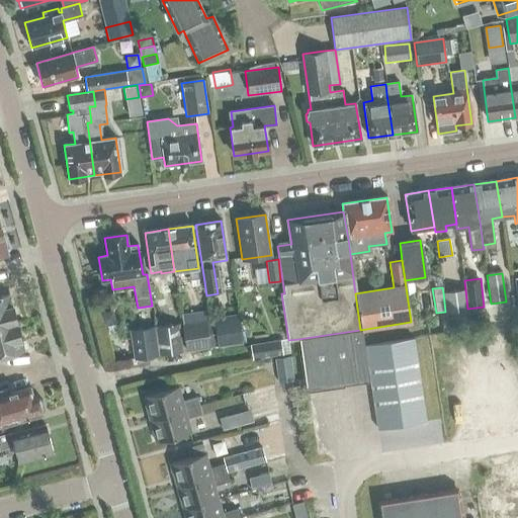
[(465,290),(443,292),(445,312),(446,313),(467,311),(465,290)]
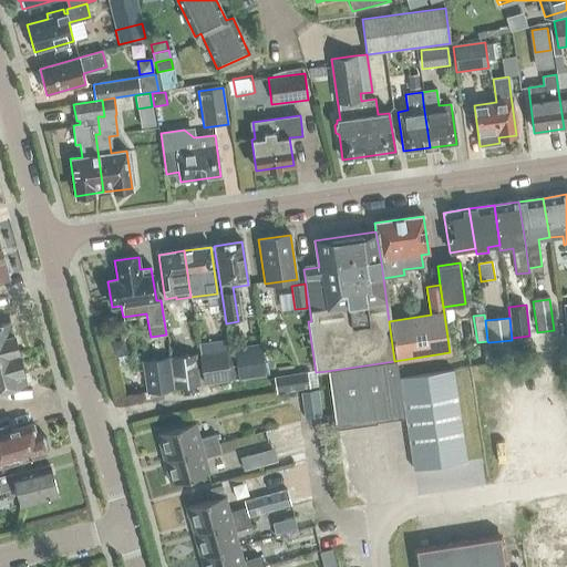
[(0,358),(18,353),(13,334),(12,334),(9,322),(0,325),(0,358)]
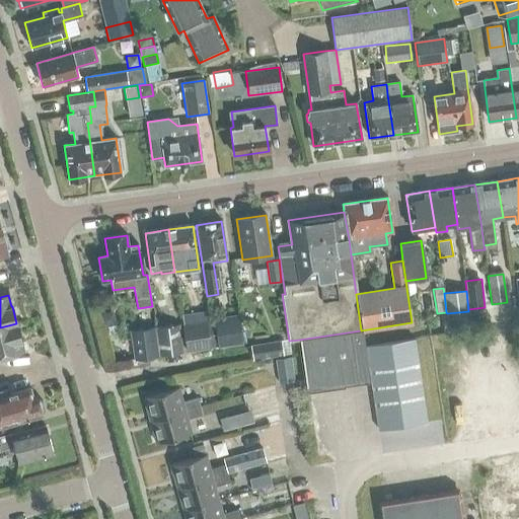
[(213,318),(217,348),(243,345),(239,315),(213,318)]
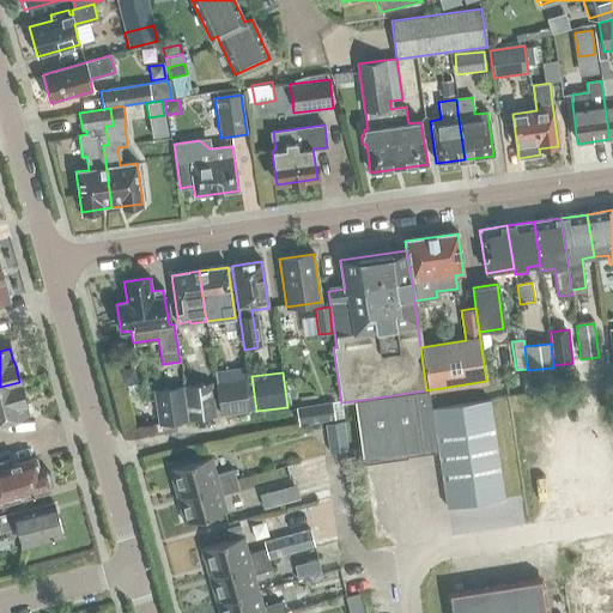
[(214,382),(220,417),(249,413),(243,378),(214,382)]
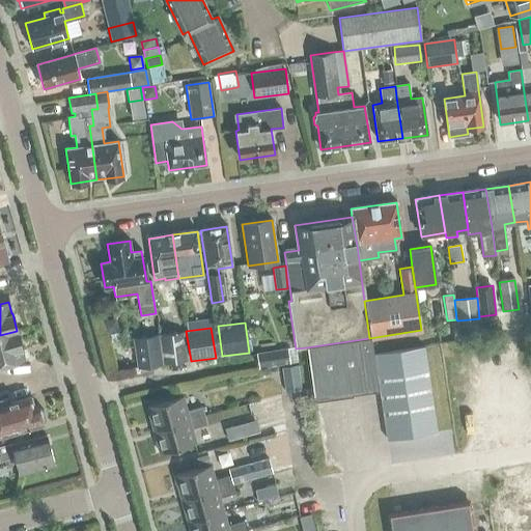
[(0,366),(25,360),(23,353),(17,331),(0,335),(0,366)]
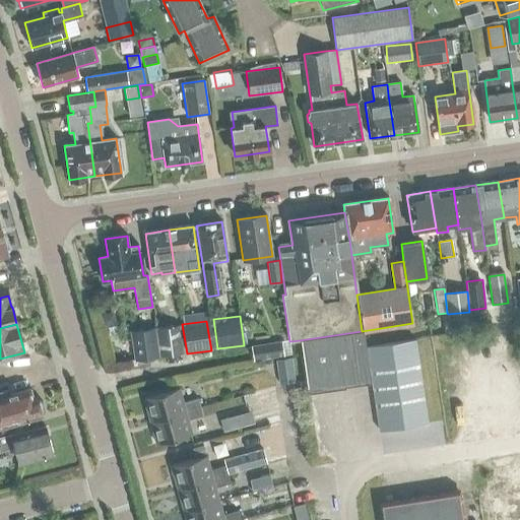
[(156,328),(160,355),(183,353),(179,325),(156,328)]
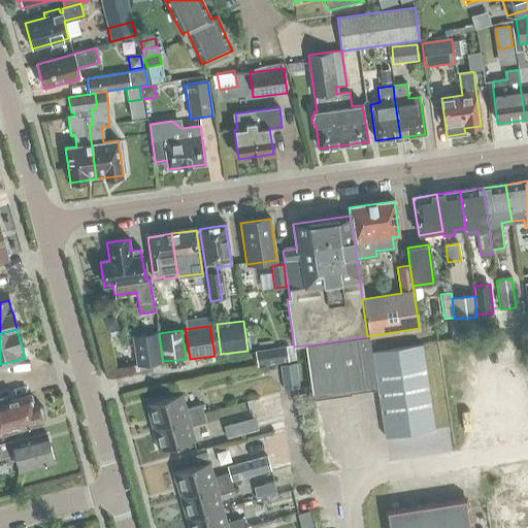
[(131,336),(136,367),(162,363),(157,333),(131,336)]
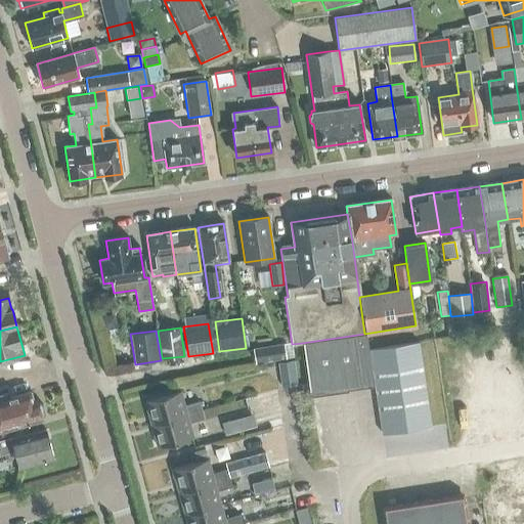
[(309,395),(375,386),(369,350),(367,350),(364,334),(302,343),(309,395)]
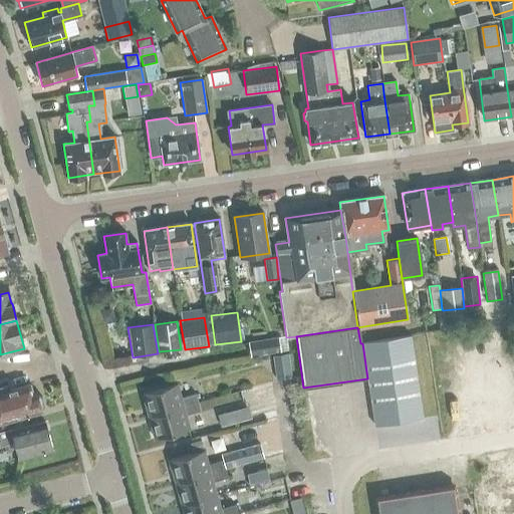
[(362,343),(367,378),(374,427),(423,419),(410,336),(362,343)]
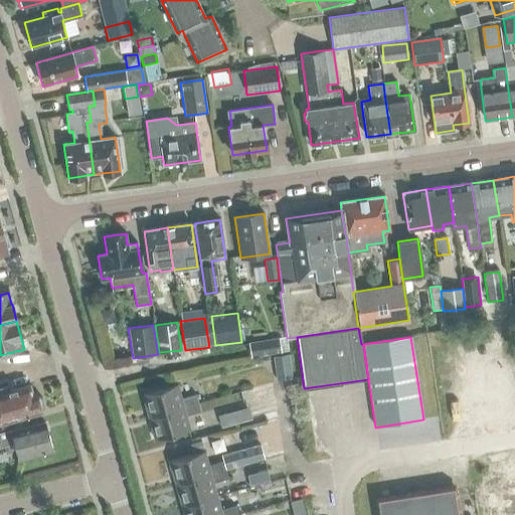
[(248,343),(251,358),(281,354),(279,338),(248,343)]
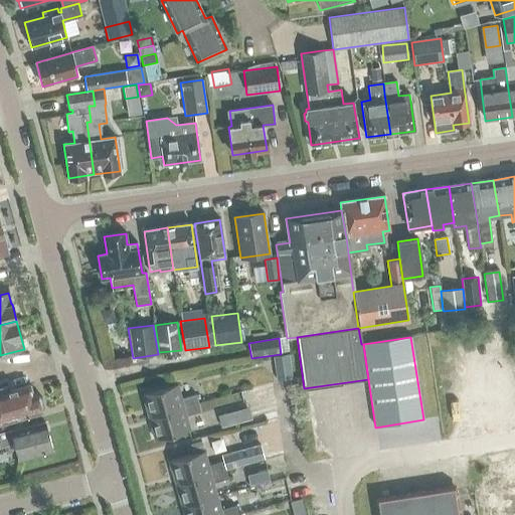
[(273,357),(276,381),(293,379),(289,355),(273,357)]
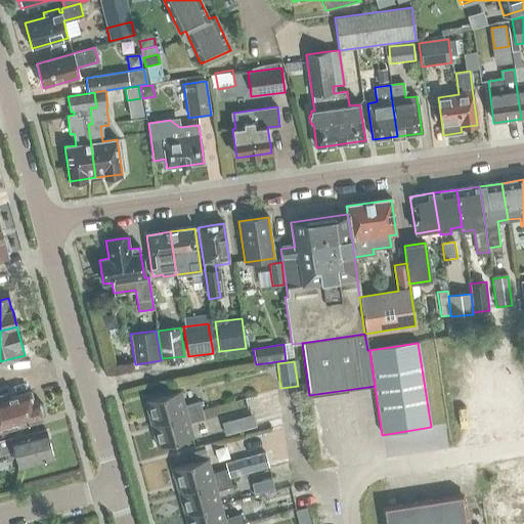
[(30,392),(9,397),(8,393),(0,395),(0,430),(42,420),(37,400),(33,401),(30,392)]
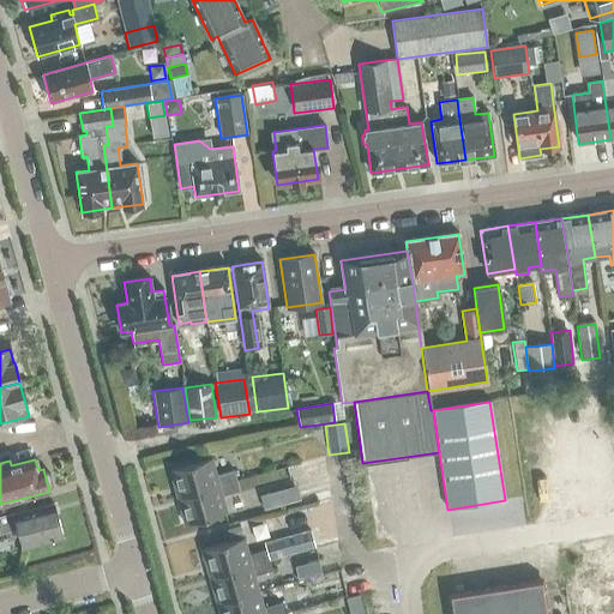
[(169,470),(176,498),(236,481),(234,470),(216,475),(211,459),(169,470)]
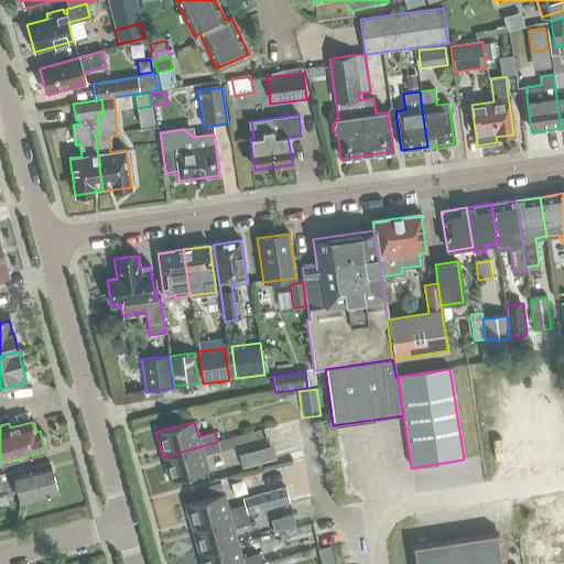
[(217,442),(162,457),(170,483),(208,472),(204,456),(219,452),(217,442)]
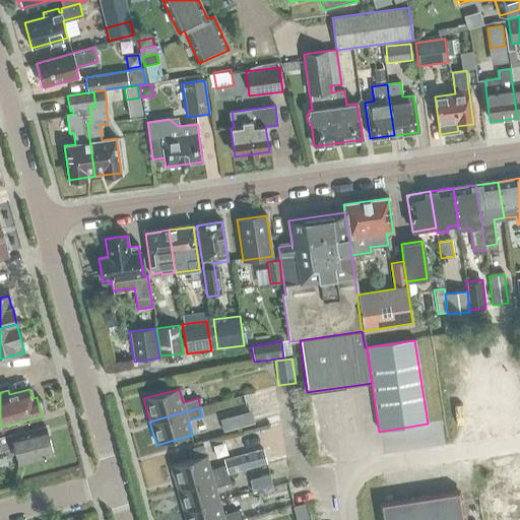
[(231,417),(219,420),(222,433),(234,429),(231,417)]
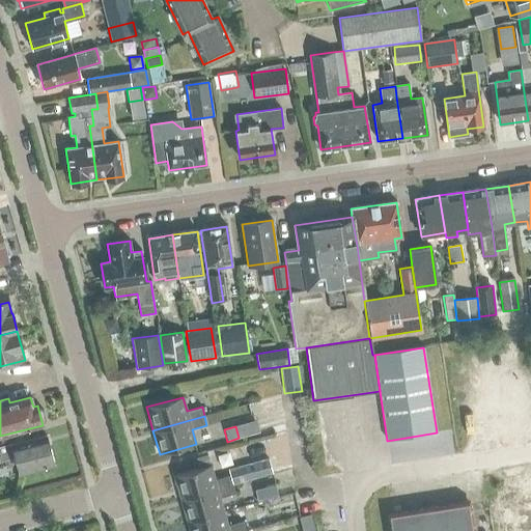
[(0,459),(15,456),(19,473),(53,464),(46,436),(11,445),(11,444),(0,447),(0,459)]
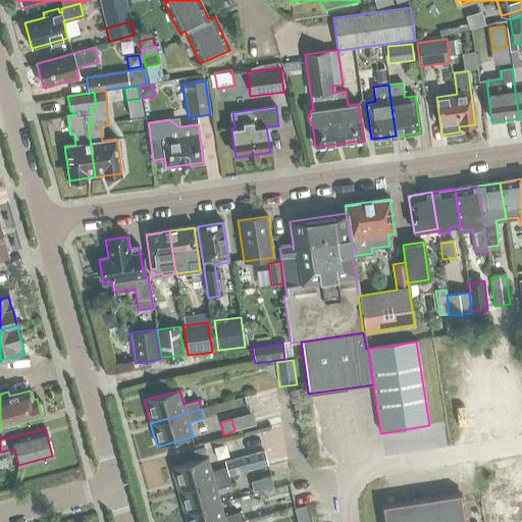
[(228,476),(268,465),(264,451),(224,462),(225,468),(228,476)]
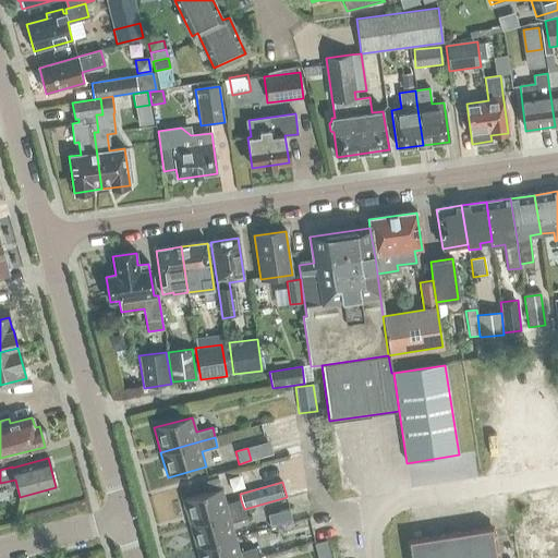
[(226,505),(221,489),(183,500),(190,524),(244,510),(241,500),(226,505)]
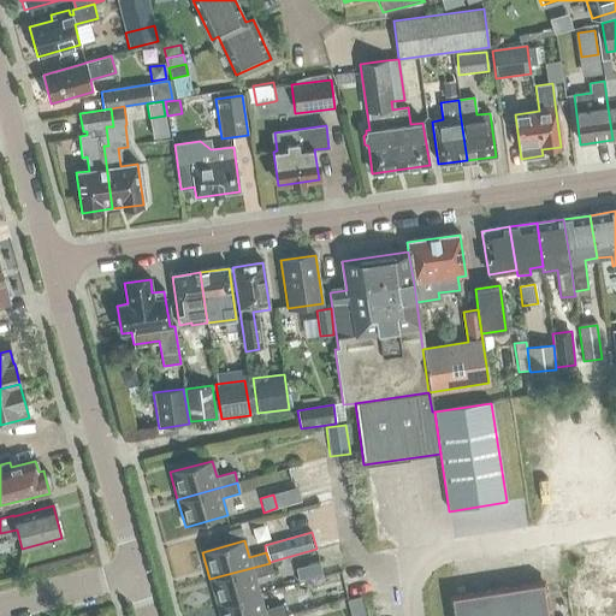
[(259,594),(254,578),(272,573),(270,563),(209,579),(217,605),(259,594)]
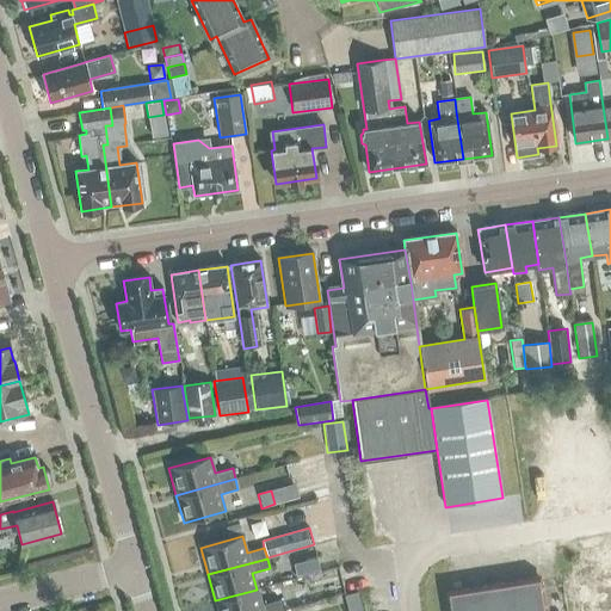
[(308,575),(321,572),(318,560),(304,562),(308,575)]
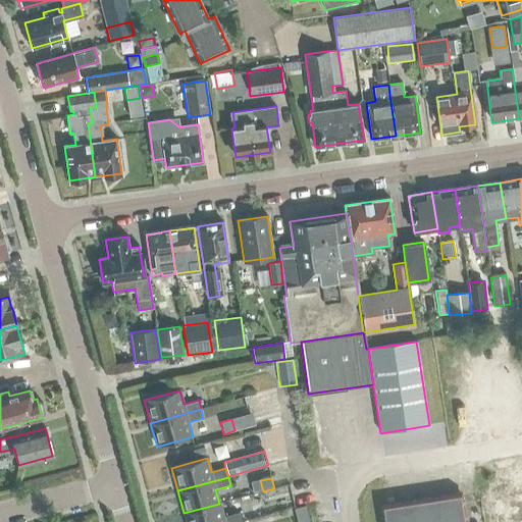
[(521,521),(521,481),(494,485),(499,521),(521,521)]
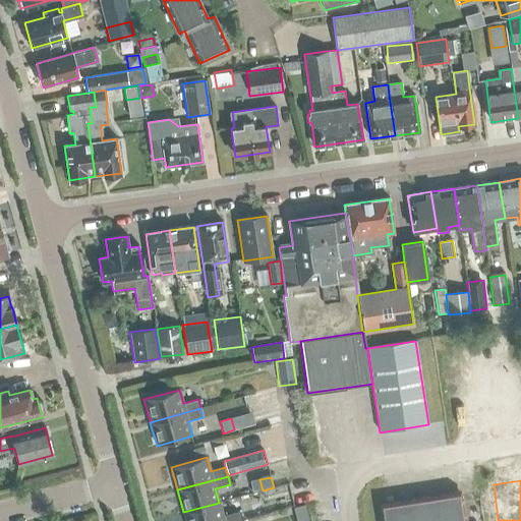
[(384,520),(462,520),(459,494),(382,506),(384,520)]
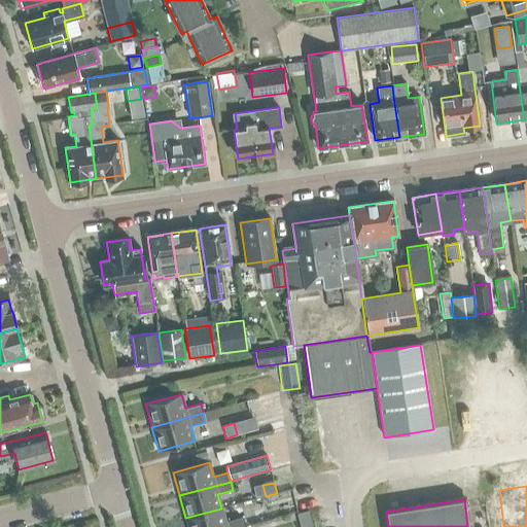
[(242,526),(243,526),(241,518),(225,522),(221,508),(185,518),(187,526),(242,526)]
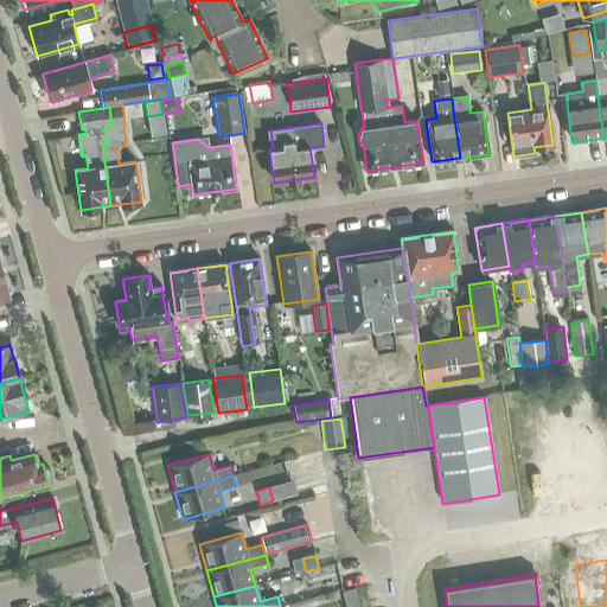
[(358,600),(355,588),(342,592),(344,604),(358,600)]
